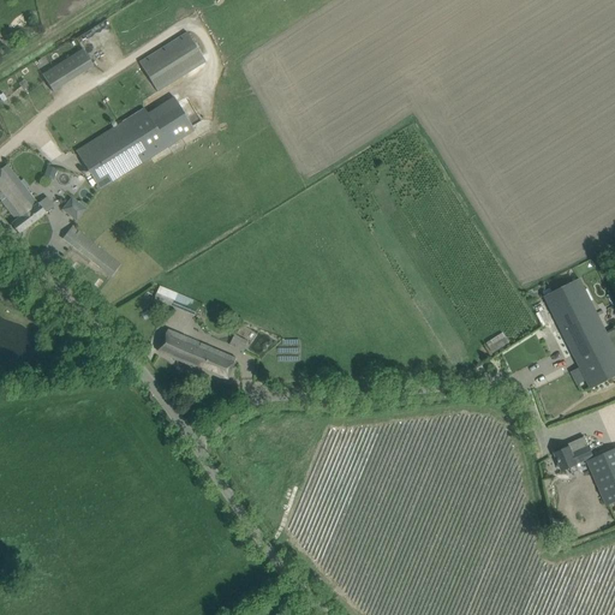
[(156,93),(206,63),(187,33),(139,63),(153,83),(150,84),(156,93)]
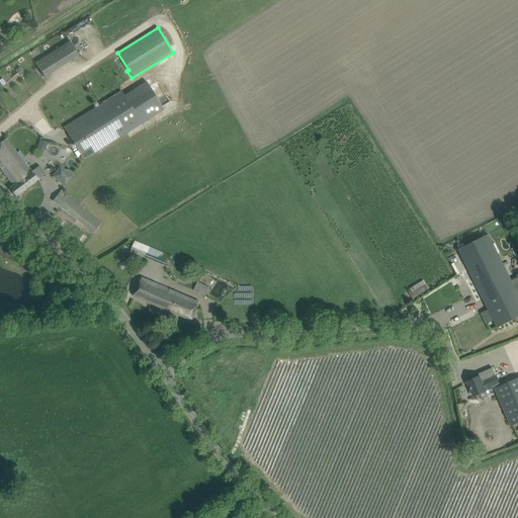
[(70,41),(35,62),(44,77),(78,56),(70,41)]
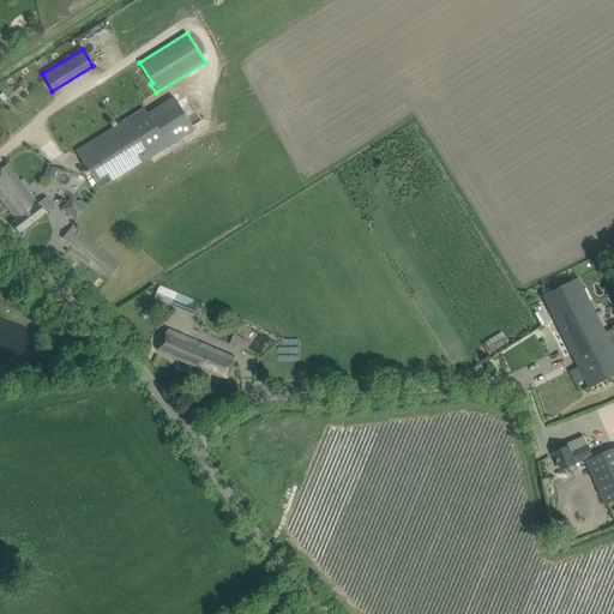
[(85,144),(74,151),(100,190),(150,157),(194,130),(174,96),(148,113),(144,108),(85,144)]
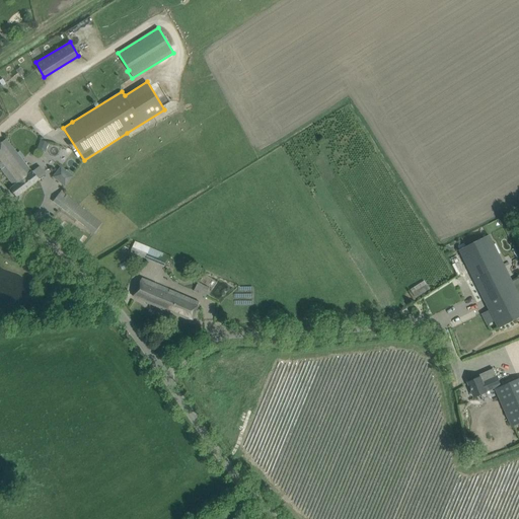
[(39,179),(32,171),(31,172),(5,140),(0,143),(0,167),(14,186),(9,189),(16,198),(39,179)]
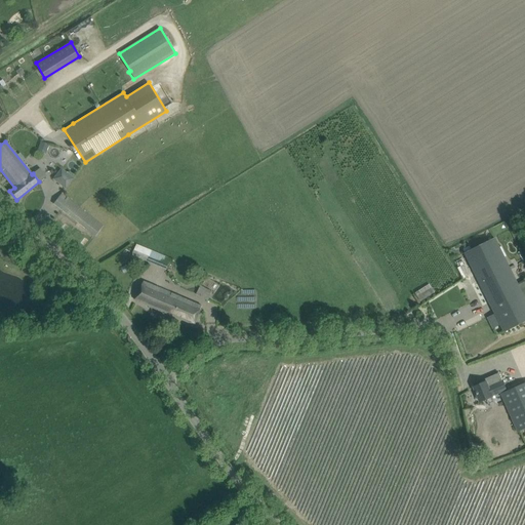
[(46,153),(49,145),(41,142),(38,150),(46,153)]
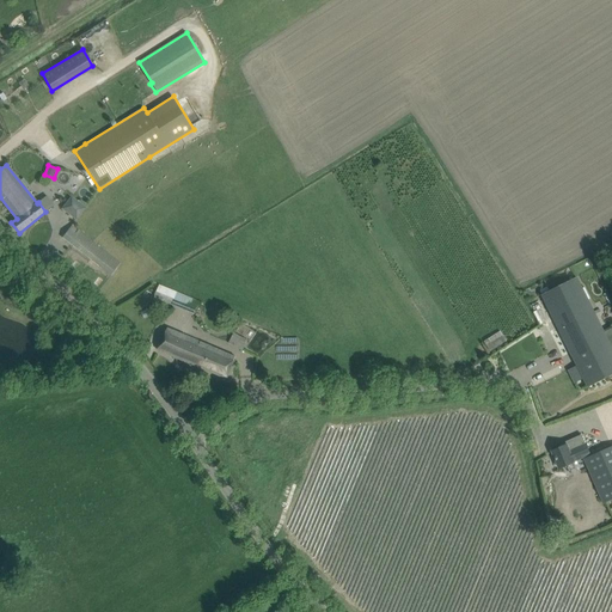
[(77,220),(86,207),(71,196),(61,209),(77,220)]
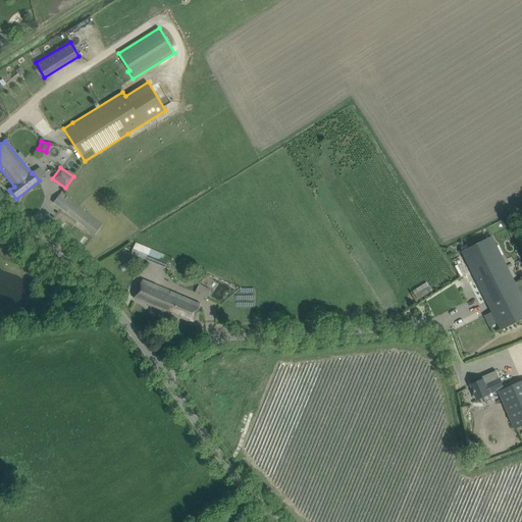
[(95,235),(101,227),(102,225),(60,193),(53,203),(95,235)]
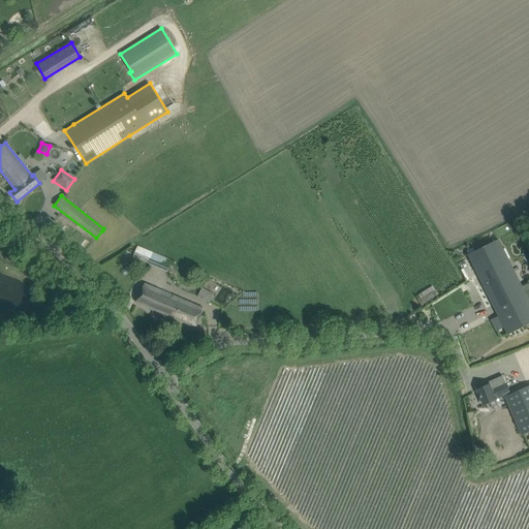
[(528,283),(522,287),(498,240),(469,254),(508,335),(528,324),(528,283)]
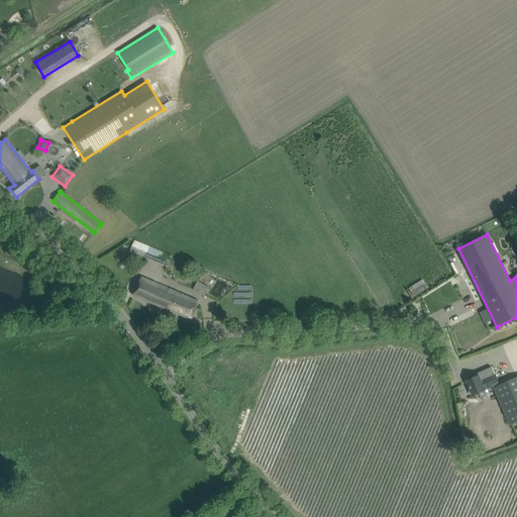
[(164,266),(169,254),(134,240),(130,251),(164,266)]
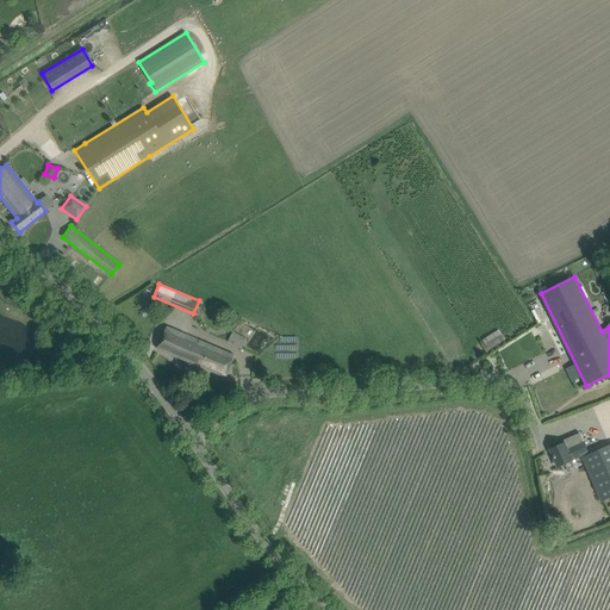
[(225,378),(235,355),(167,327),(157,349),(225,378)]
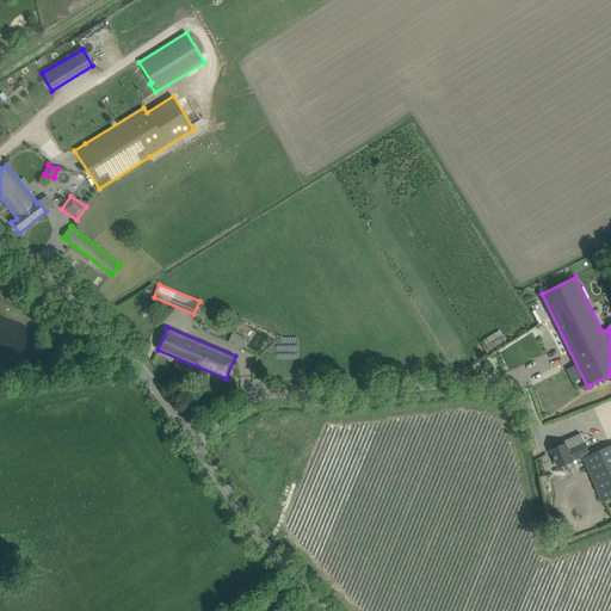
[(483,340),(491,351),(506,340),(500,329),(483,340)]
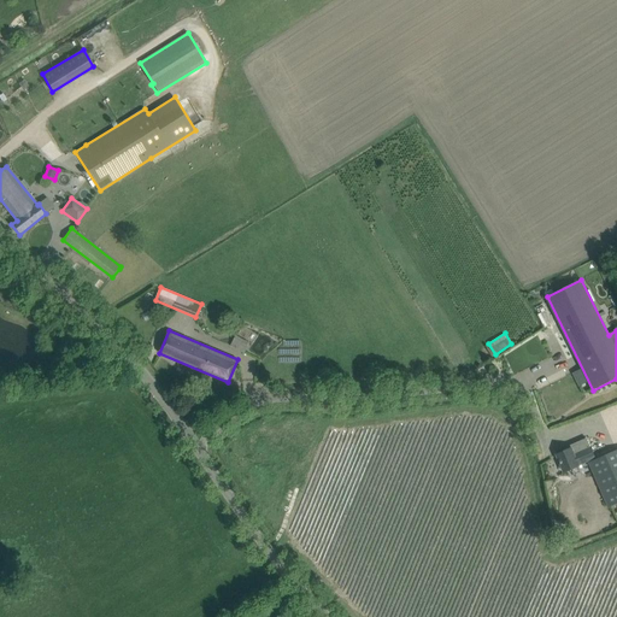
[(235,335),(230,346),(245,352),(250,341),(235,335)]
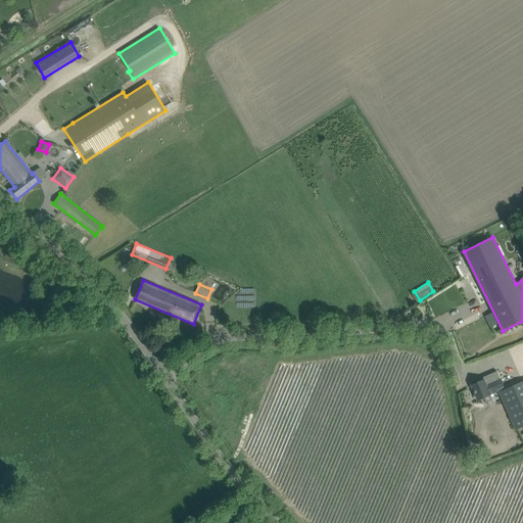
[(497,391),(505,388),(501,379),(486,385),(484,380),(472,385),(478,400),(490,395),(489,394),(497,391)]
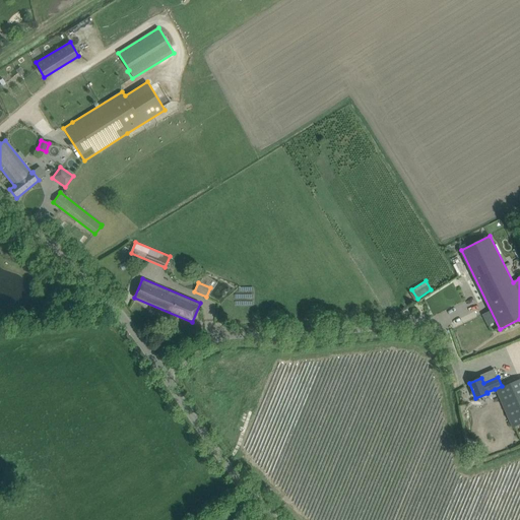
[(502,386),(495,389),(512,428),(519,424),(519,380),(503,388),(502,386)]
